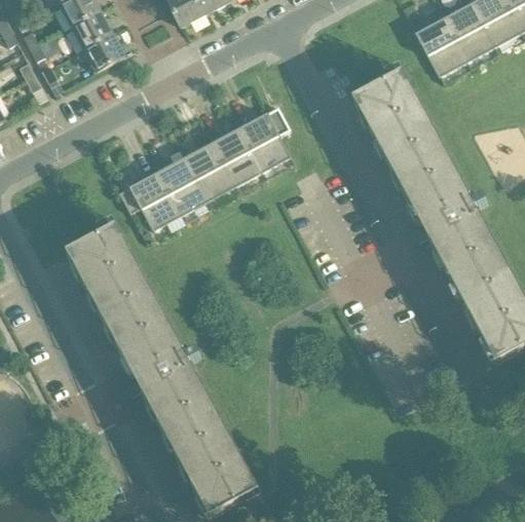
[(72,28),(101,12),(94,0),(70,0),(61,5),(72,28)]
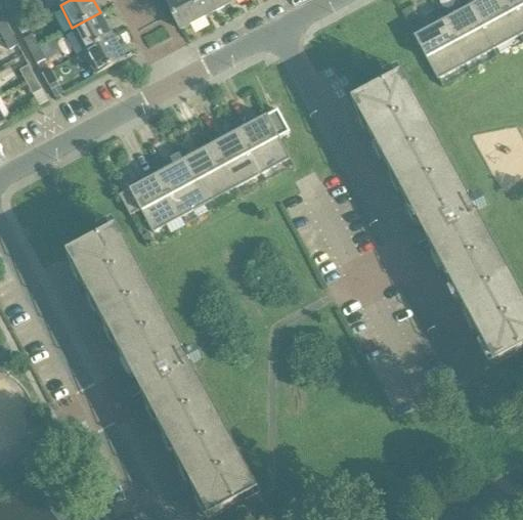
[(166,0),(180,27),(204,14),(194,0),(166,0)]
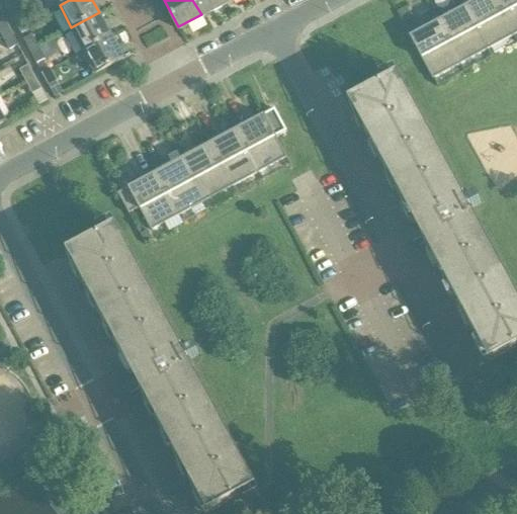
[(192,0),(201,14),(224,2),(223,0),(192,0)]
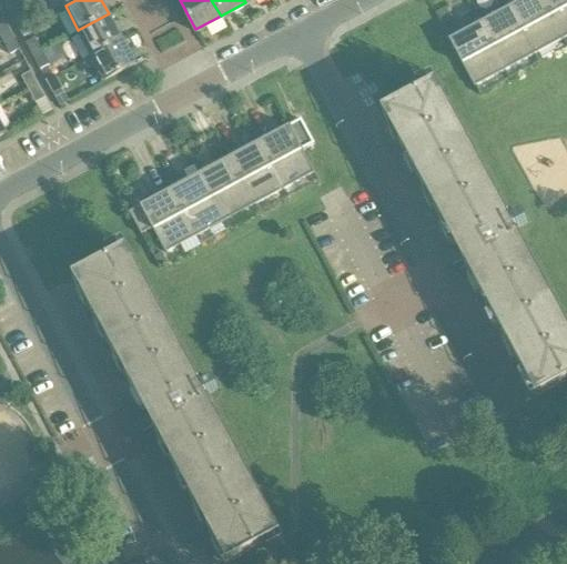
[(516,0),(508,4),(534,51),(563,36),(544,0),(516,0)]
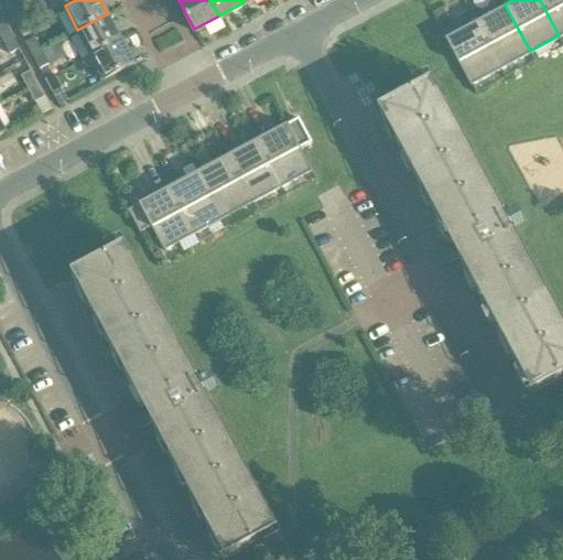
[(540,0),(559,35),(562,32),(562,0),(540,0)]
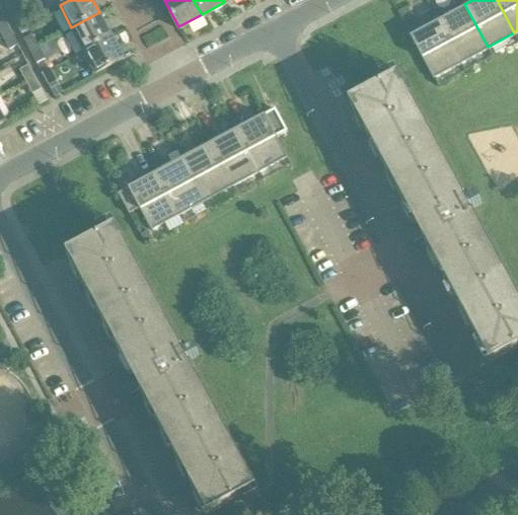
[(12,16),(20,11),(14,1),(6,5),(12,16)]
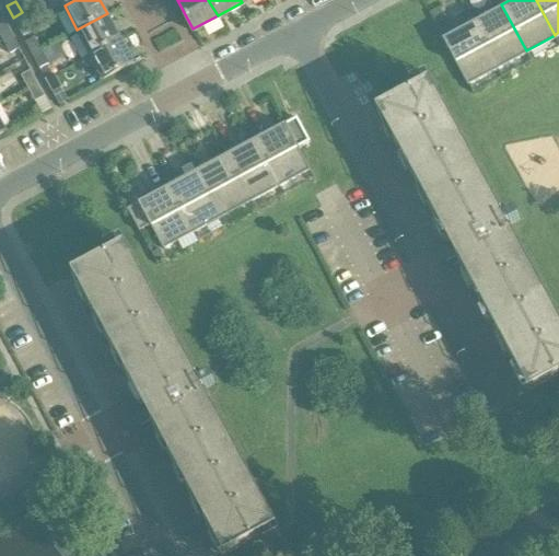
[(439,4),(430,9),(432,14),(441,9),(439,4)]
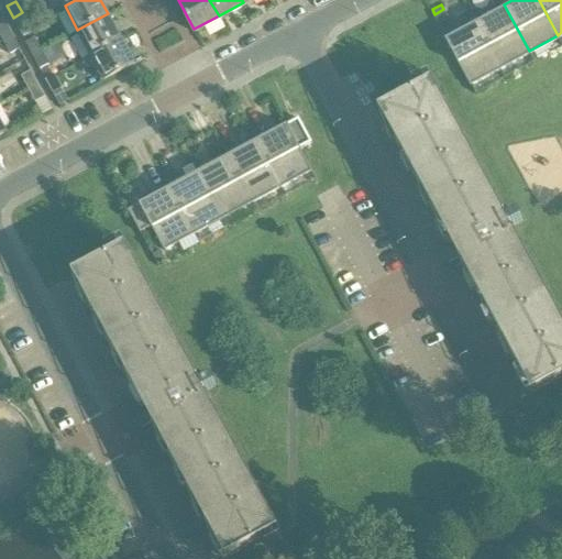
[(504,4),(474,20),(499,66),(529,51),(504,4)]
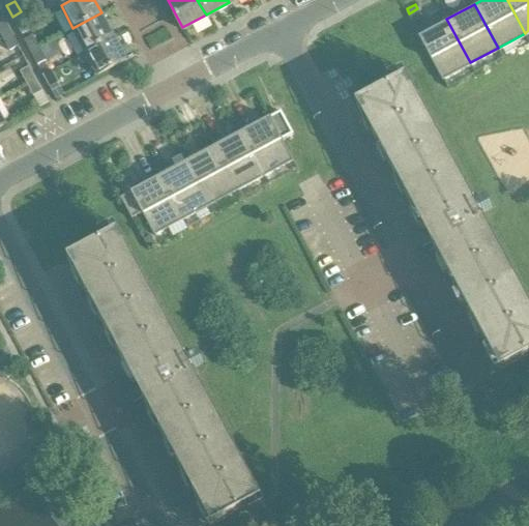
[(85,51),(114,35),(101,12),(72,28),(85,51)]
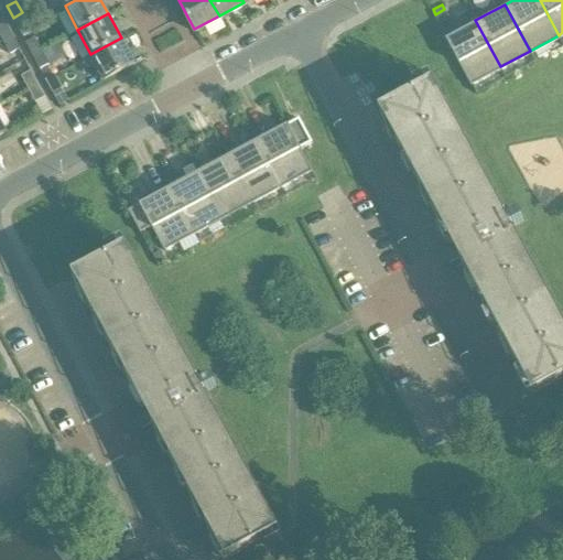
[(4,20),(0,21),(0,34),(2,39),(12,34),(4,20)]
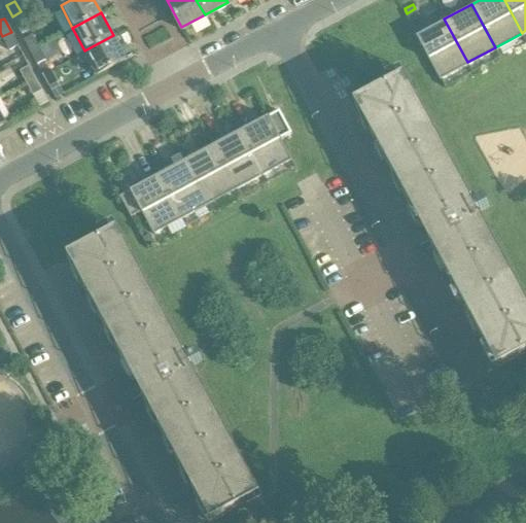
[(444,19),(416,34),(440,77),(467,62),(444,19)]
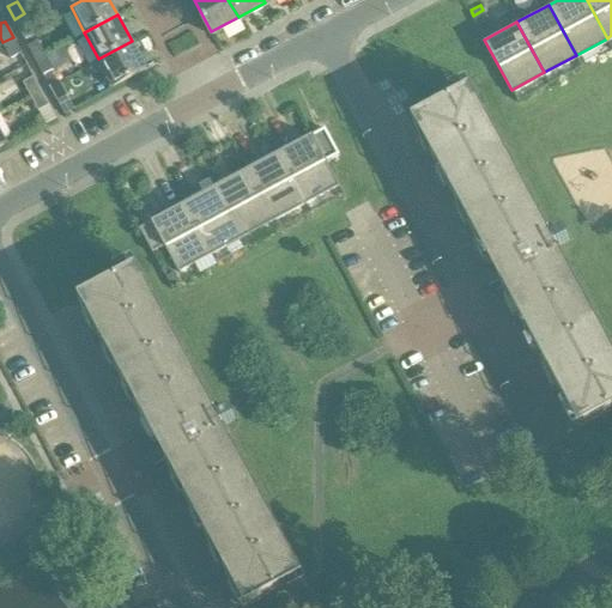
[(10,55),(19,50),(13,37),(2,42),(10,55)]
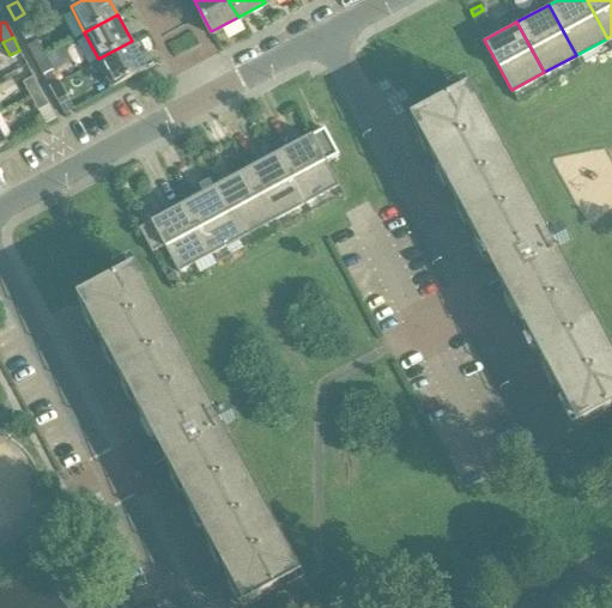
[(37,37),(26,42),(36,59),(46,53),(37,37)]
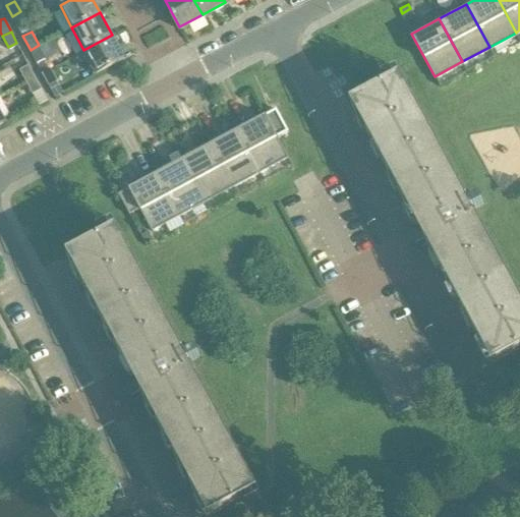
[(83,50),(95,71),(123,56),(112,35),(83,50)]
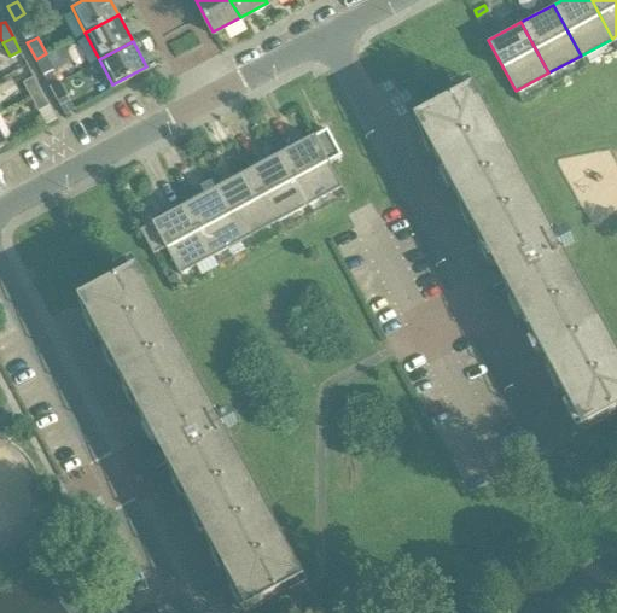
[(42,73),(53,66),(46,53),(36,59),(42,73)]
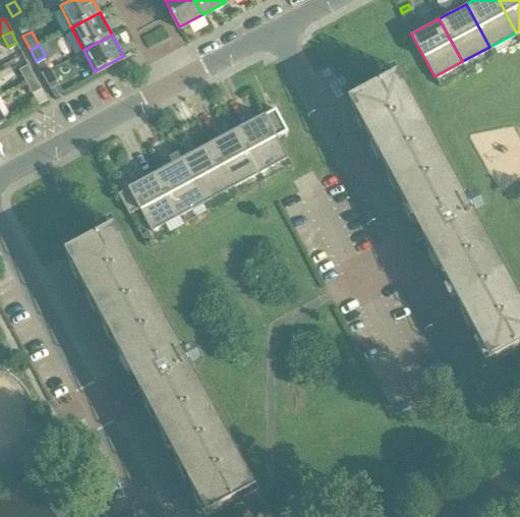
[(18,67),(25,80),(35,75),(27,62),(18,67)]
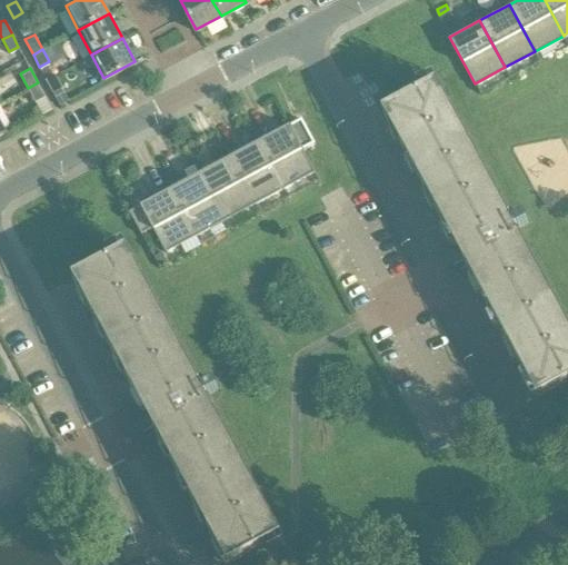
[(61,87),(53,73),(45,79),(52,92),(61,87)]
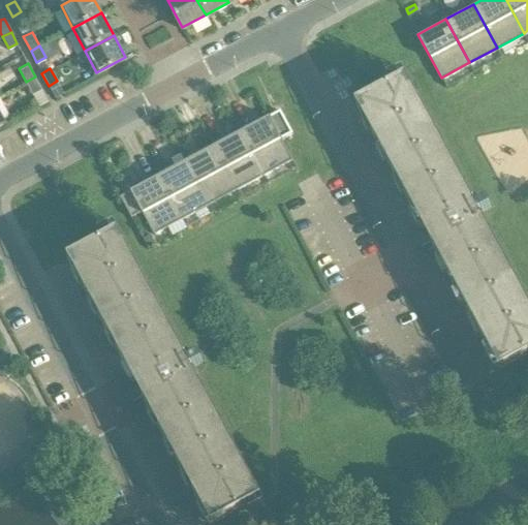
[(475,203),(406,73),(356,100),(425,227),(415,234),(421,243),(415,245),(415,246),(431,238),(499,366),(527,350),(527,299),(479,210),(491,204),(488,195),(475,203)]
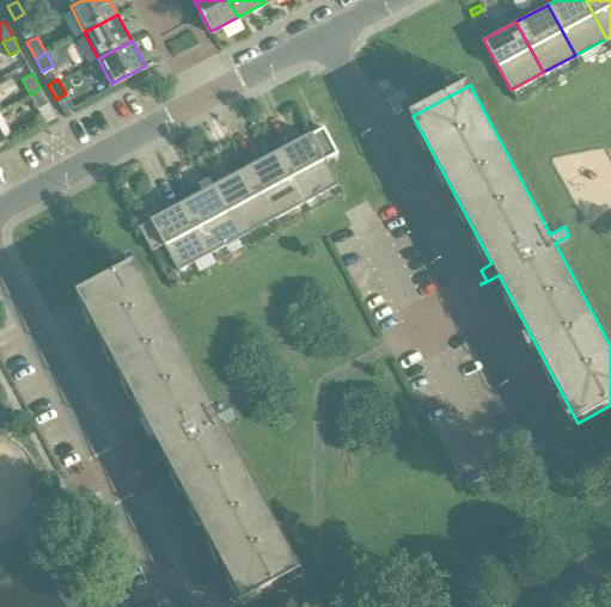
[(30,94),(37,108),(48,102),(41,89),(30,94)]
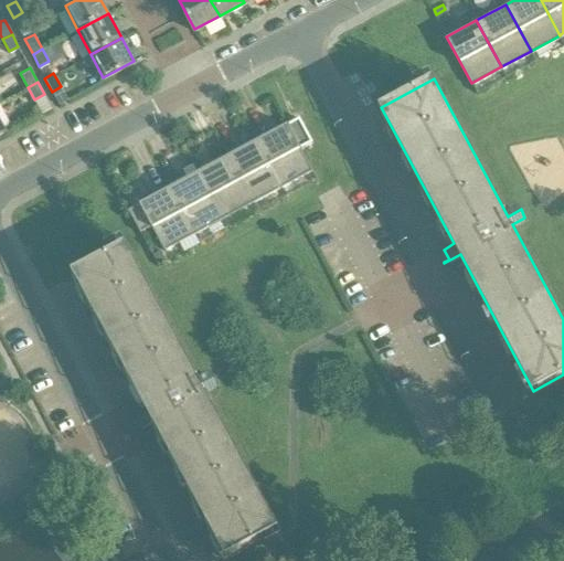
[(287,122),(257,138),(283,184),(312,168),(287,122)]
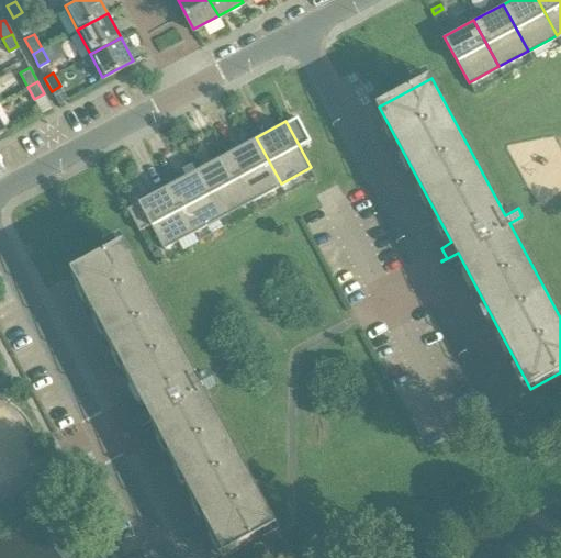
[(256,137),(226,153),(251,199),(281,183),(256,137)]
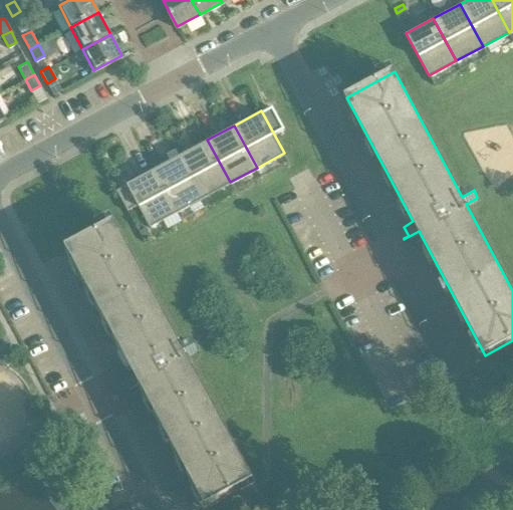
[(207,140),(181,154),(203,197),(230,182),(207,140)]
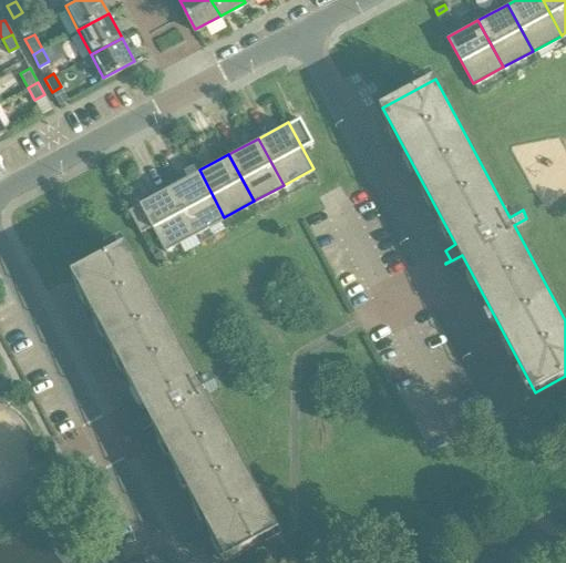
[(199,170),(170,186),(194,233),(224,217),(199,170)]
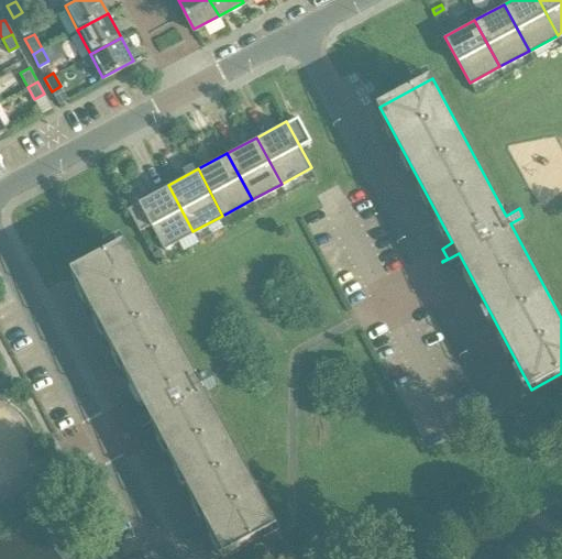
[(168,185),(128,207),(140,229),(151,222),(164,247),(193,231),(168,185)]
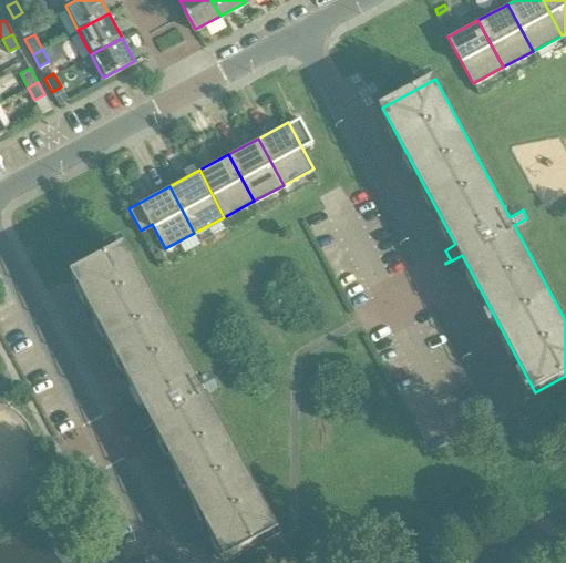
[(126,244),(73,273),(227,558),(280,529),(230,436),(126,244)]
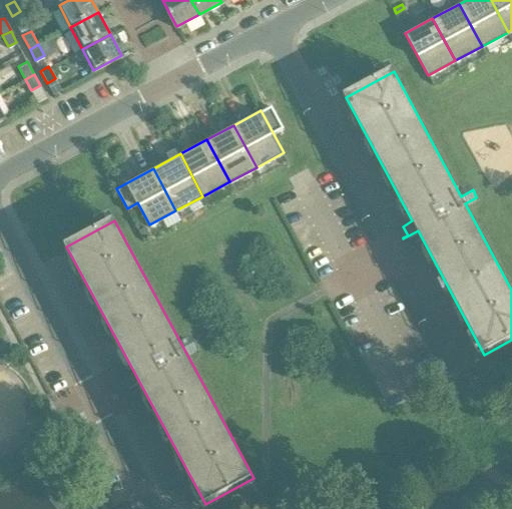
[(144,225),(137,228),(142,238),(149,234),(144,225)]
